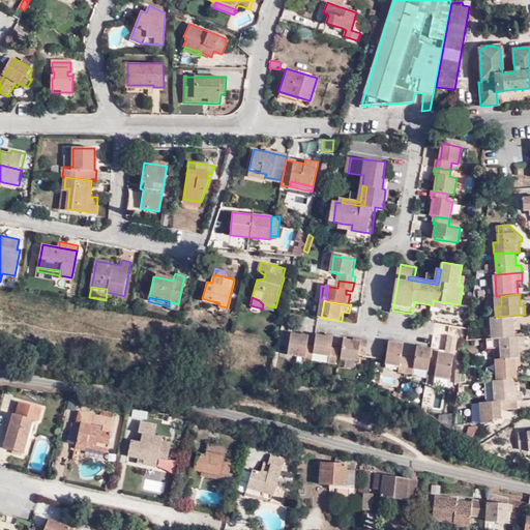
[(496,317),(492,318),(493,339),(516,336),(516,328),(516,323),(521,323),(521,315),(496,317)]
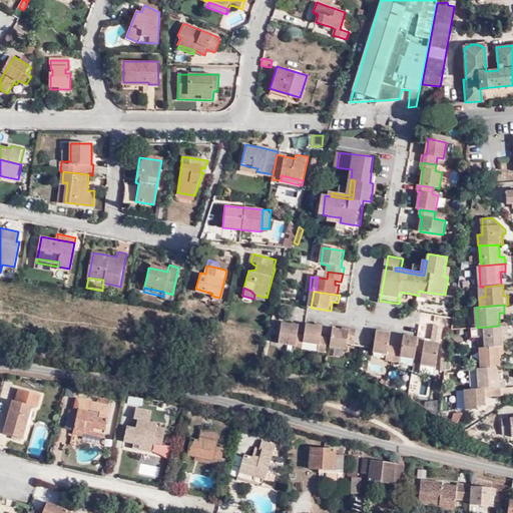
[(296,349),(304,351),(305,343),(306,336),(300,335),(301,325),(284,323),(280,344),(296,346),(296,349)]
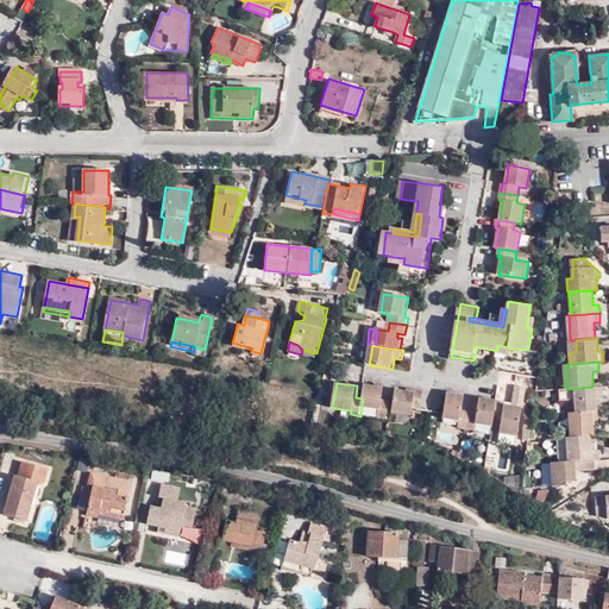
[(363,399),(362,407),(381,410),(380,418),(388,419),(390,401),(383,400),(384,388),(365,384),(363,399)]
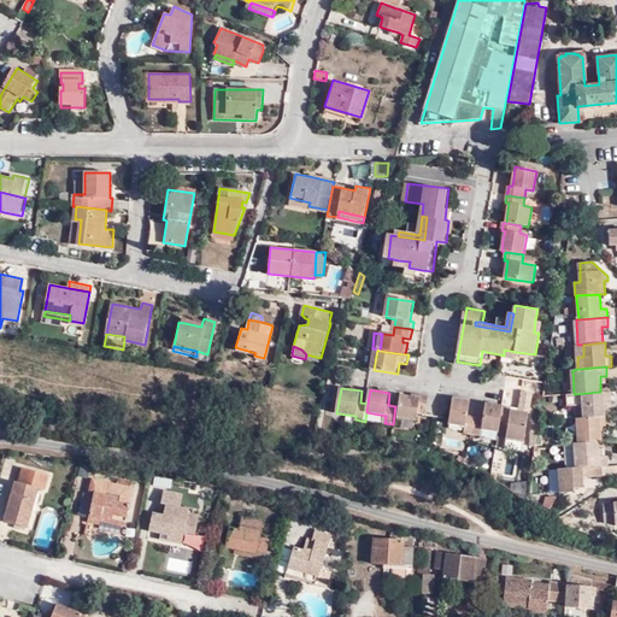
[(577,406),(579,419),(607,417),(606,409),(605,403),(613,403),(612,391),(600,392),(574,394),(569,394),(569,406),(577,406)]
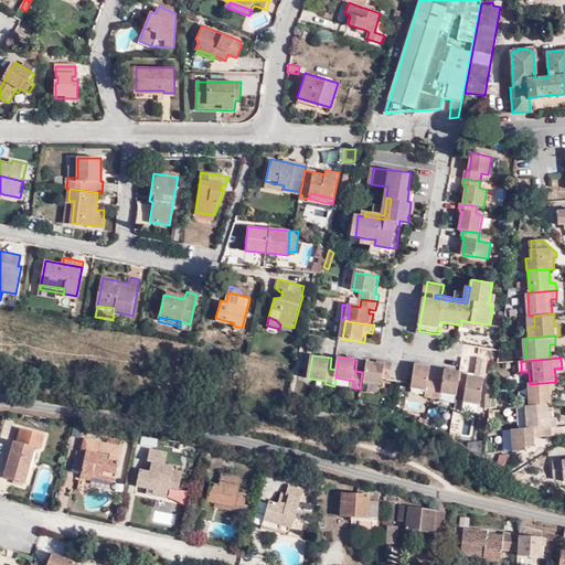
[(368,361),(364,383),(383,386),(384,380),(392,380),(394,363),(383,362),(383,363),(368,361)]
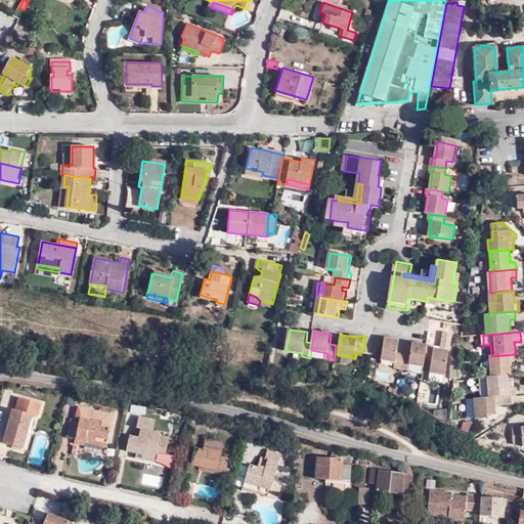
[(396,367),(403,368),(405,353),(399,352),(400,342),(397,342),(397,340),(387,338),(383,356),(383,360),(397,362),(396,367)]
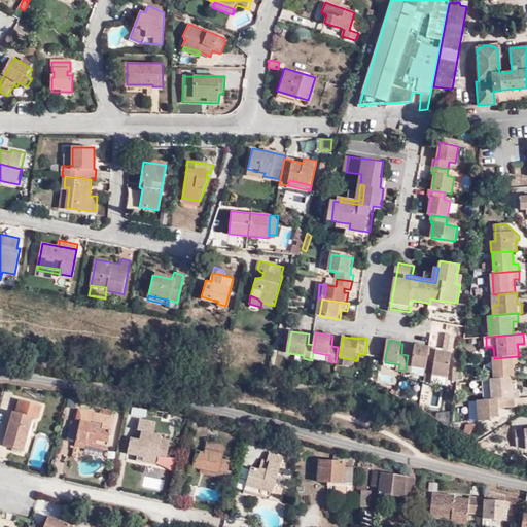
[(408,355),(406,371),(413,372),(414,366),(427,370),(431,346),(421,345),(420,347),(416,347),(414,356),(408,355)]
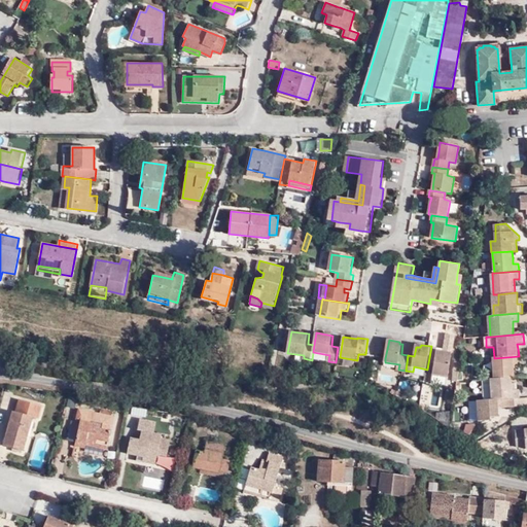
[(431,346),(427,370),(434,371),(434,375),(449,377),(453,352),(445,350),(438,350),(440,347),(431,346)]
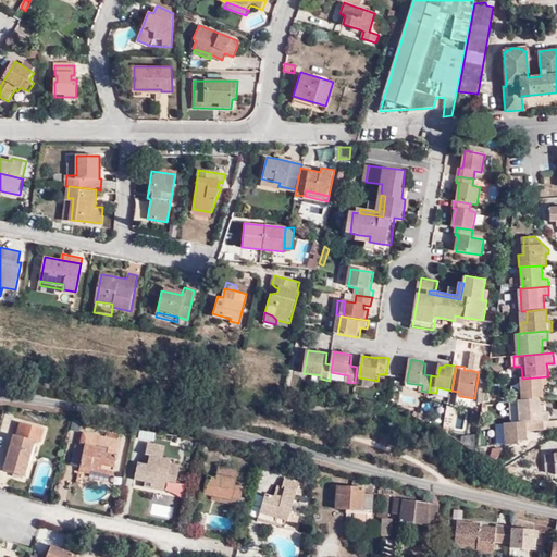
[(522,379),(524,399),(543,397),(544,397),(544,387),(543,384),(546,384),(548,384),(548,376),(522,379)]
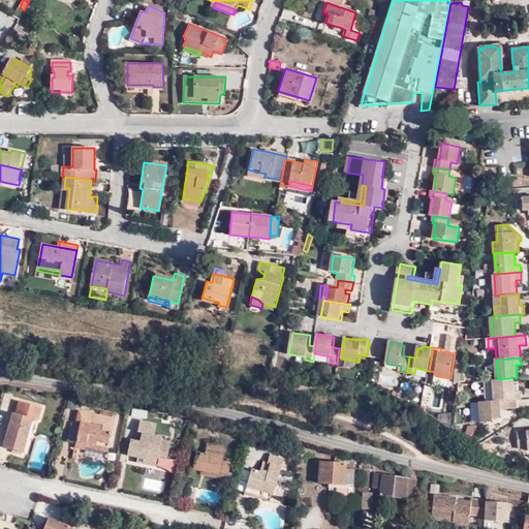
[(494,379),(496,401),(518,399),(524,398),(523,390),(520,390),(516,391),(516,383),(516,377),(498,379),(494,379)]
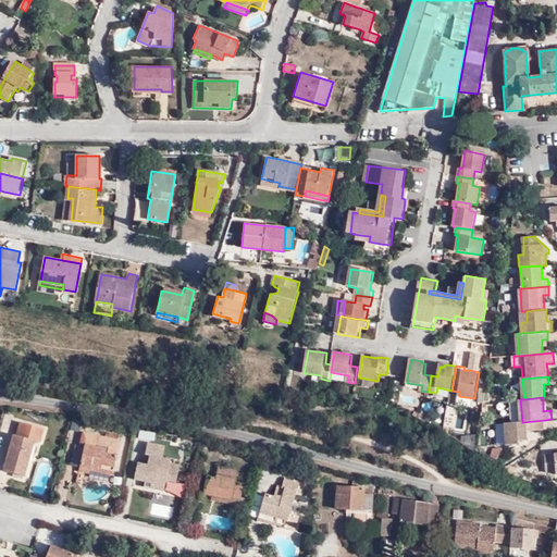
[(522,422),(507,423),(509,445),(521,445),(521,441),(529,441),(528,431),(528,428),(532,428),(532,431),(546,431),(545,420),(522,422)]
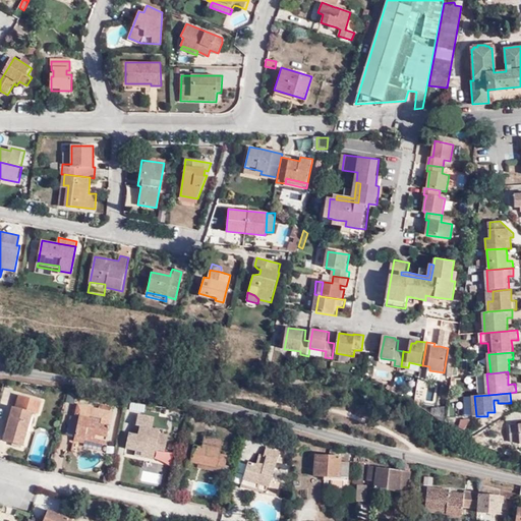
[(2,439),(12,442),(21,445),(32,412),(37,413),(40,401),(18,394),(14,407),(12,406),(2,439)]
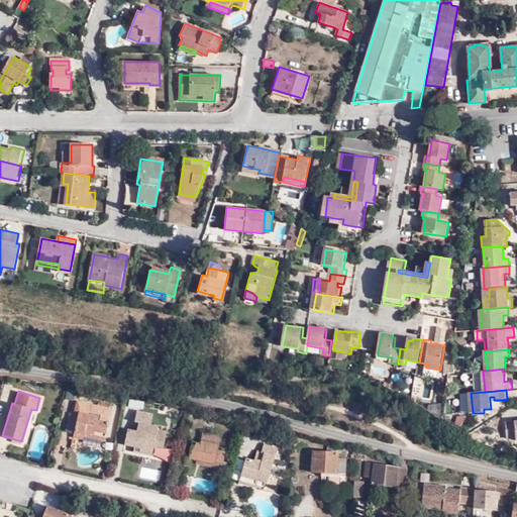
[(104,439),(110,409),(76,402),(73,412),(77,413),(73,436),(83,438),(84,436),(104,439)]
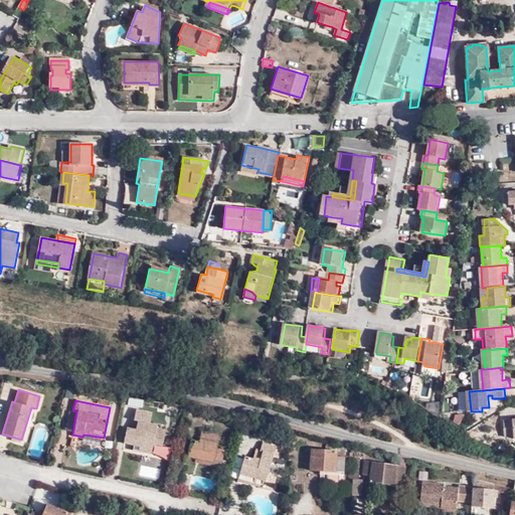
[(438,412),(439,402),(425,400),(424,411),(438,412)]
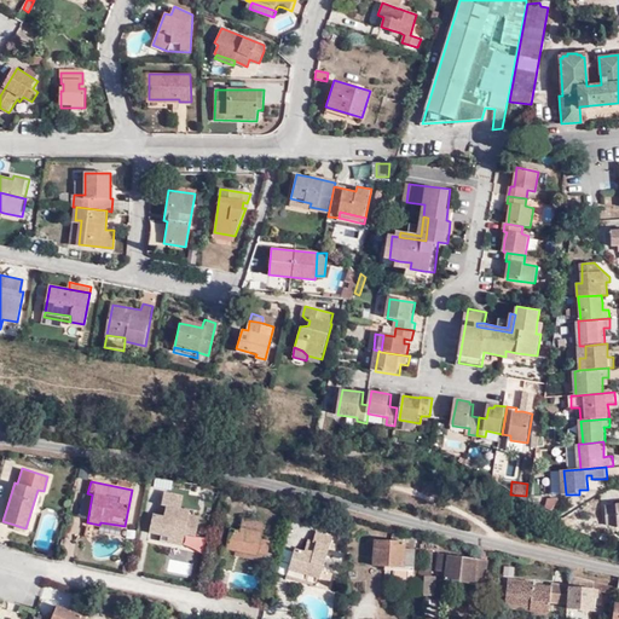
[(185,532),(195,534),(198,516),(187,514),(189,510),(166,505),(163,515),(152,513),(149,531),(172,536),(173,532),(184,534),(185,532)]
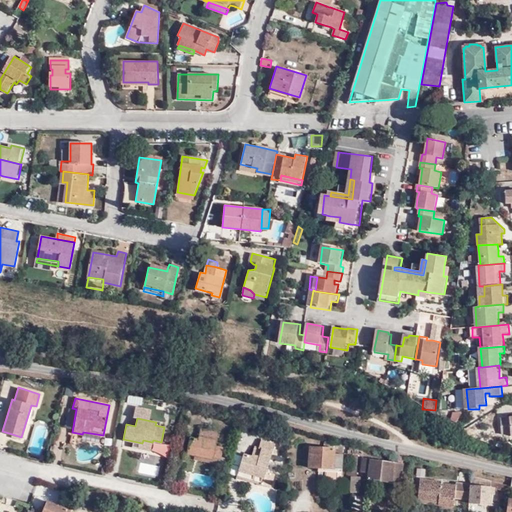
[(186,453),(193,454),(212,459),(212,456),(221,458),(223,444),(215,442),(217,431),(199,428),(197,439),(189,437),(186,453)]
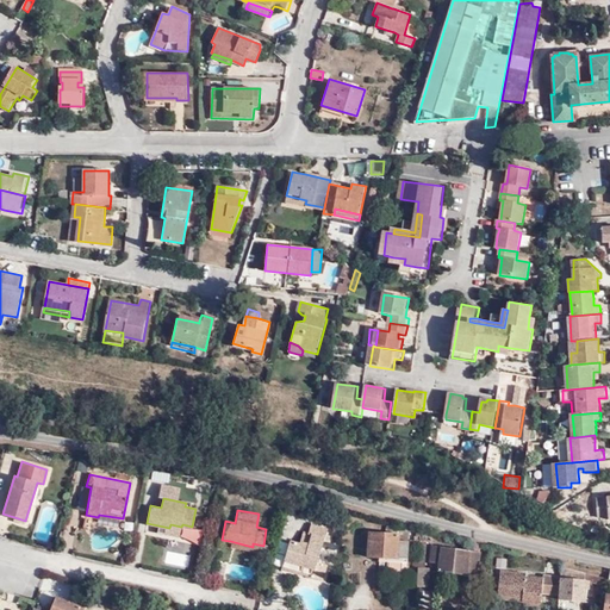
[(282,559),(300,565),(310,567),(307,577),(321,580),(324,565),(316,561),(321,539),(323,537),(325,529),(309,524),(306,533),(300,531),(298,543),(287,540),(282,559)]
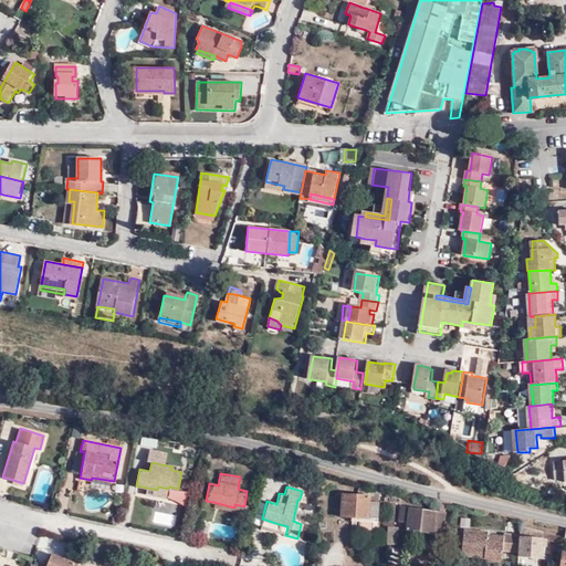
[(377,519),(378,496),(342,494),(341,516),(377,519)]
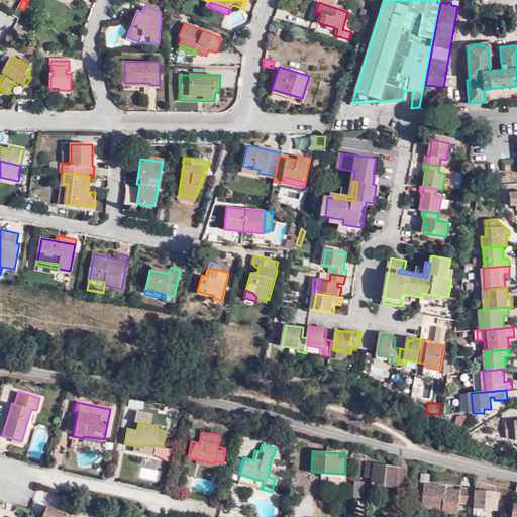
[(355,456),(353,497),(363,498),(364,482),(362,481),(362,457),(355,456)]
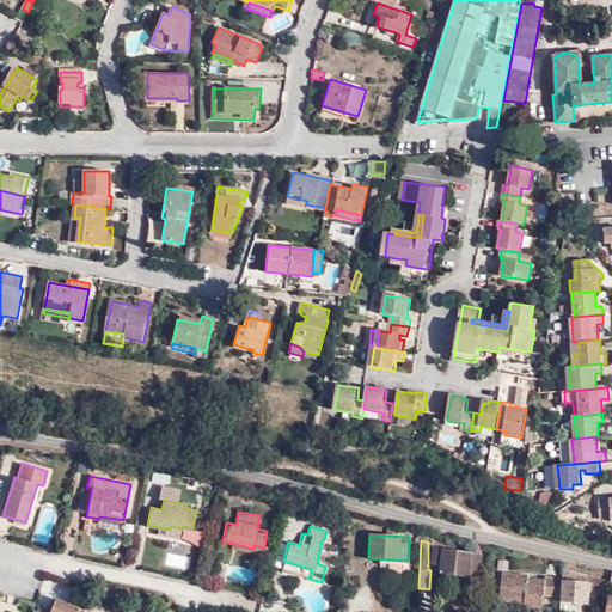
[(254,549),(231,543),(231,548),(262,555),(264,548),(254,545),(254,549)]
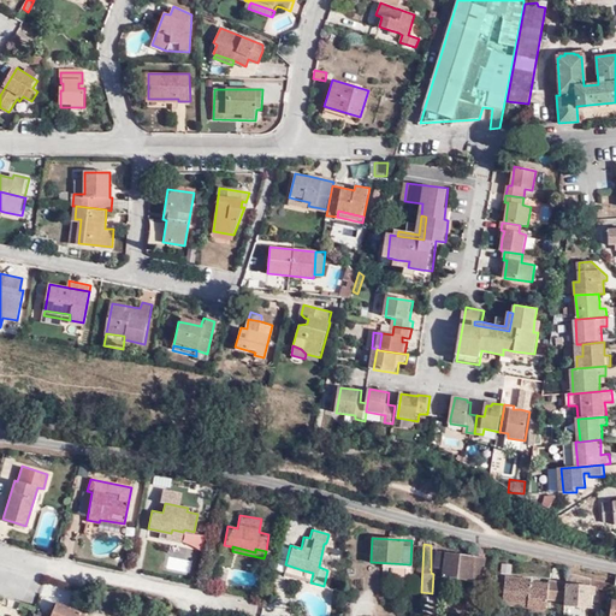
[(481,580),(484,557),(436,552),(434,570),(443,570),(443,576),(481,580)]
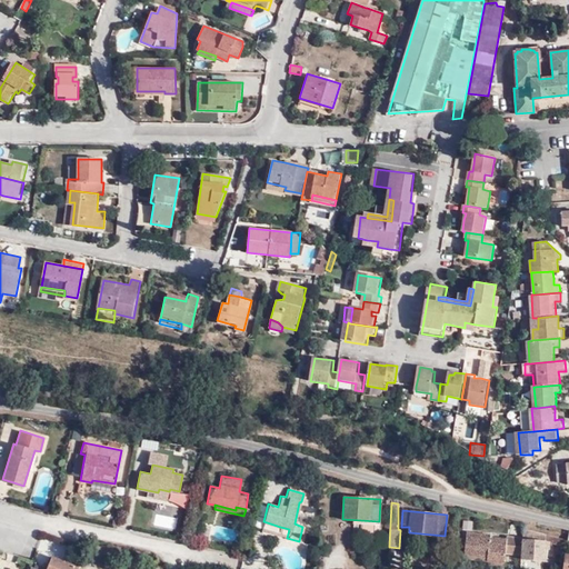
[(471,529),(471,520),(462,520),(462,529),(471,529)]
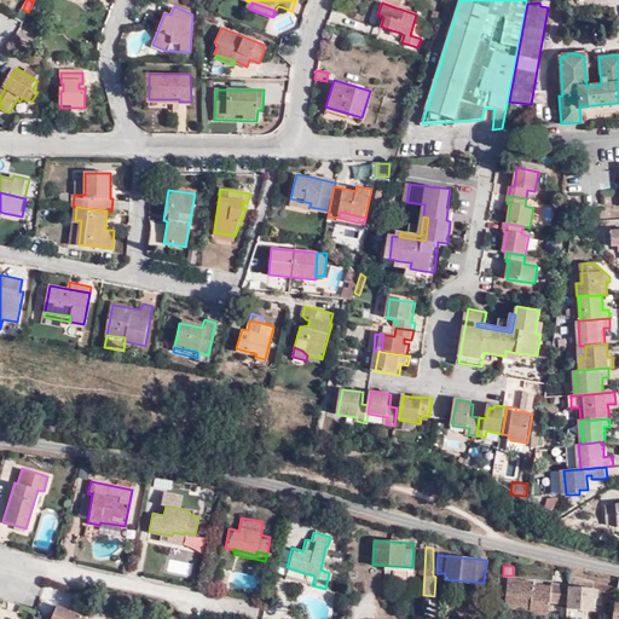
[(226,588),(229,572),(220,570),(217,586),(226,588)]
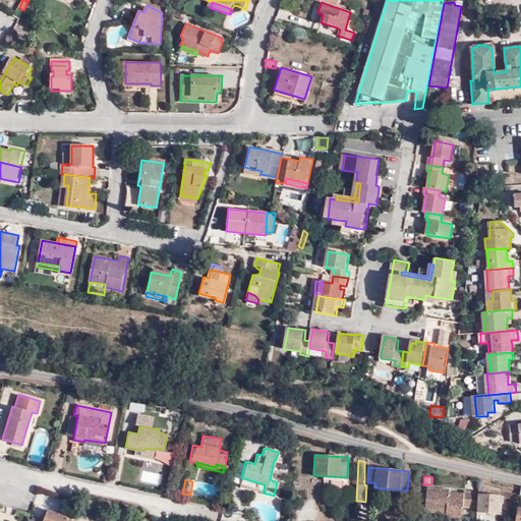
[(265,484),(256,482),(254,489),(263,493),(265,484)]
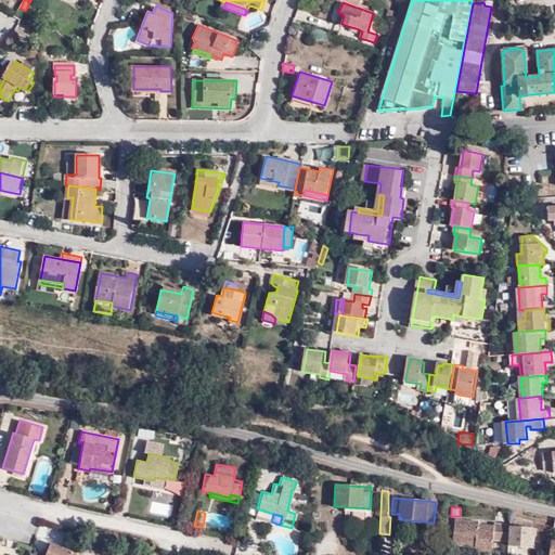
[(531,530),(550,533),(550,528),(544,526),(510,517),(510,527),(531,528),(531,530)]
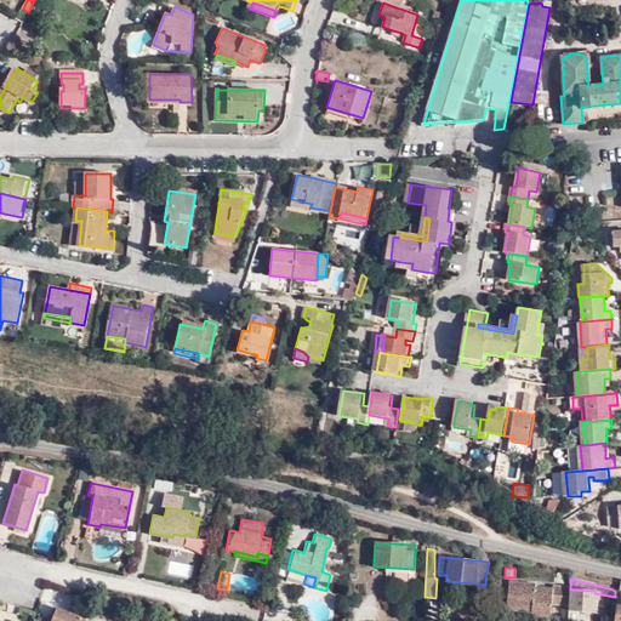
[(552,605),(569,608),(570,590),(552,587),(552,590),(534,587),(535,585),(508,581),(506,605),(528,608),(531,608),(531,613),(551,615),(552,605)]
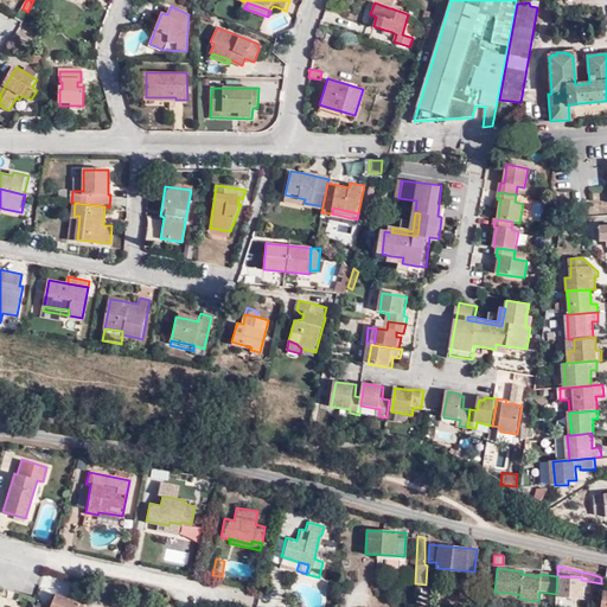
[(580,599),(581,580),(581,577),(557,576),(556,594),(556,598),(580,599)]
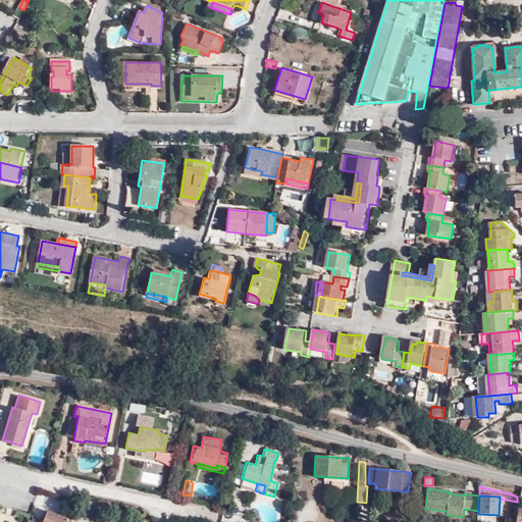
[(29,521),(28,521),(27,521),(71,521),(73,514),(60,509),(58,515),(47,512),(43,521),(29,521)]
